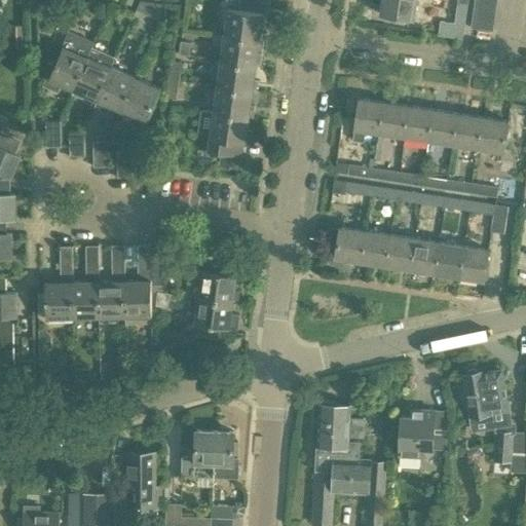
[(140,0),(137,11),(163,20),(167,5),(151,0),(140,0)]
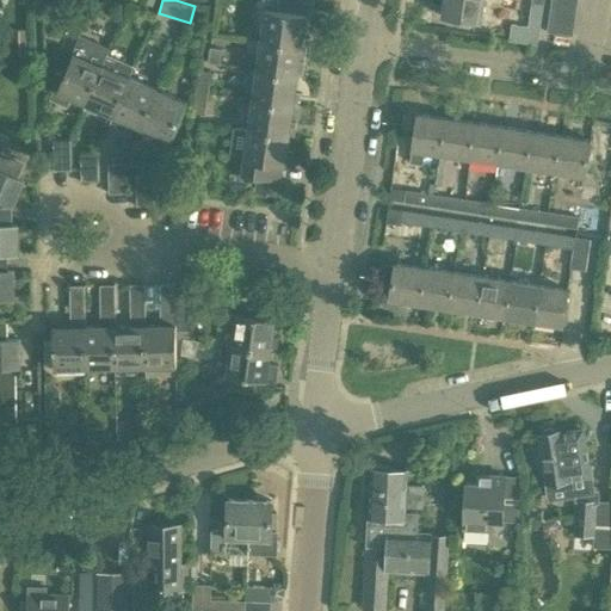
[(312,16),(314,0),(271,0),(272,0),(279,1),(278,11),(265,8),(261,39),(301,45),(308,45),(309,32),(303,32),(306,14),(312,16)]
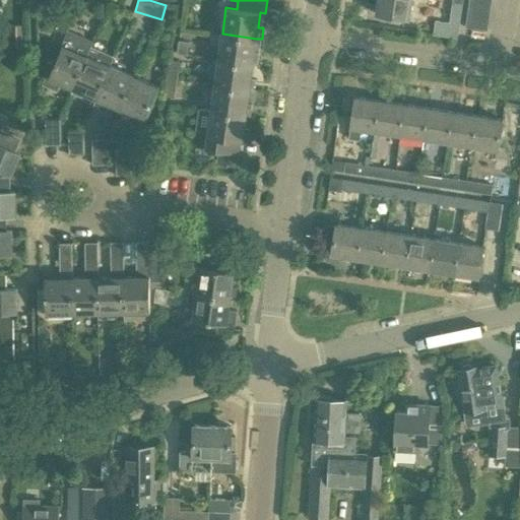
[(410,18),(412,0),(377,0),(376,13),(410,18)]
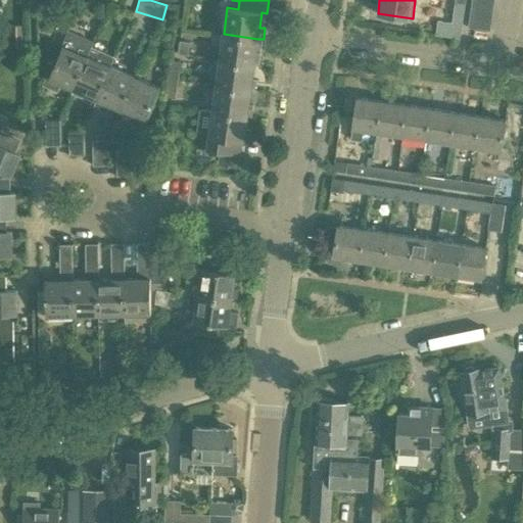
[(460,39),(466,1),(460,0),(456,0),(453,24),(437,20),(435,35),(460,39)]
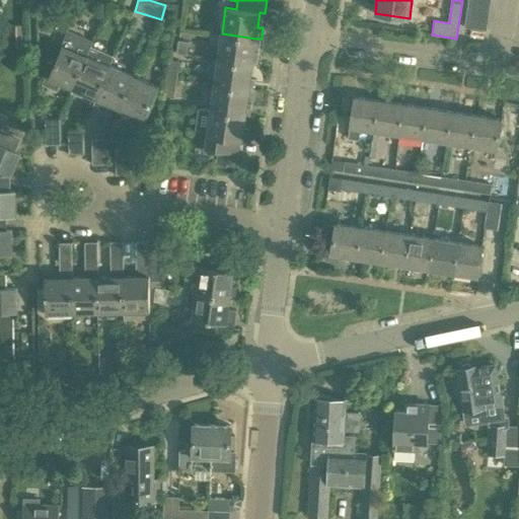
[(489,6),(467,3),(465,14),(487,18),(489,6)]
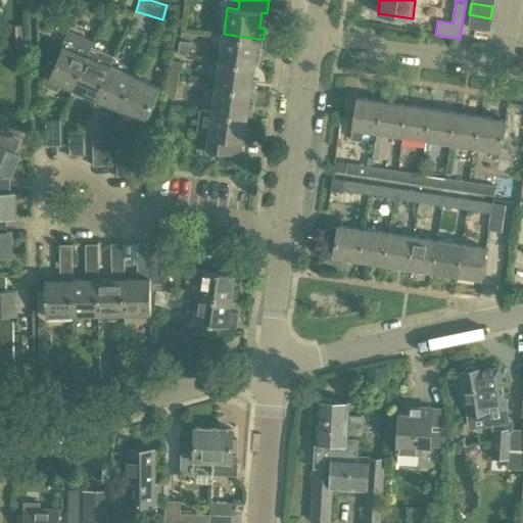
[(490,18),(469,14),(467,27),(488,30),(490,18)]
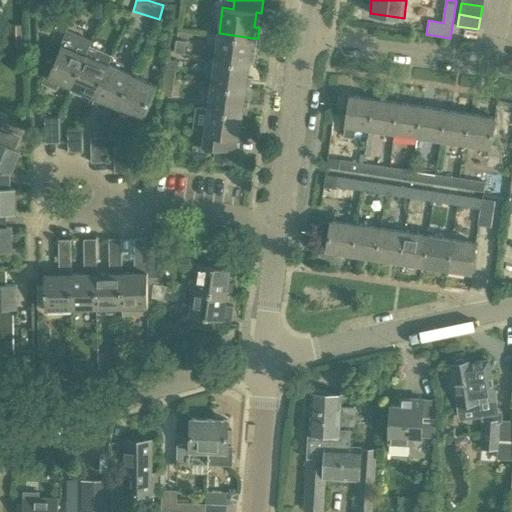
[(10,27),(10,45),(23,45),(23,27),(10,27)]
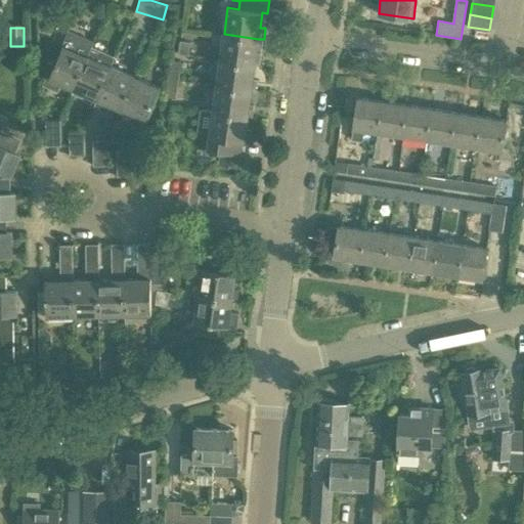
[(224,35),(214,33),(212,41),(214,44),(222,45),(220,59),(255,64),(260,66),(261,53),(256,52),(258,39),(224,34),(224,35)]
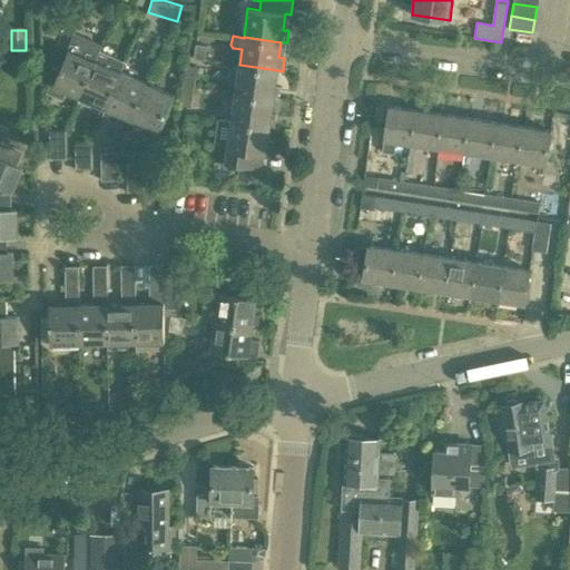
[(205,60),(207,46),(195,43),(194,59),(205,60)]
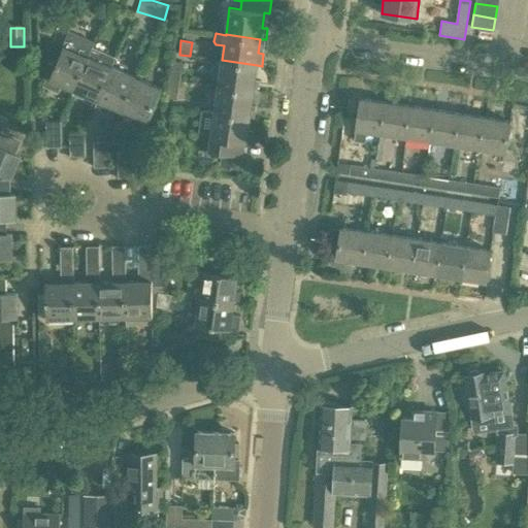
[(51,77),(47,76),(43,87),(58,93),(62,85),(73,90),(91,46),(79,42),(75,52),(63,46),(51,77)]
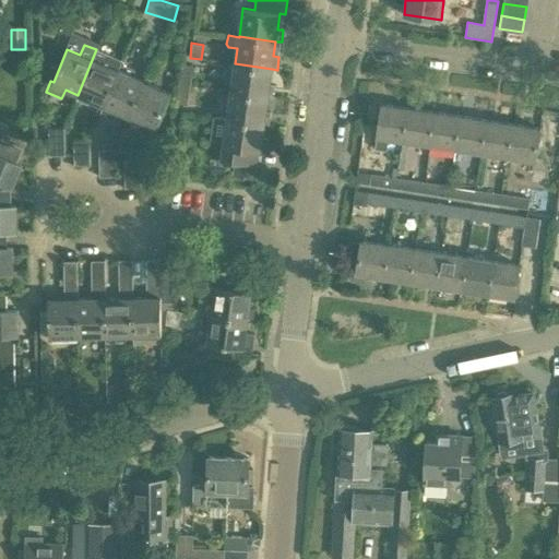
[(118,71),(122,60),(96,49),(78,95),(75,99),(87,104),(90,99),(102,105),(117,71),(118,71)]
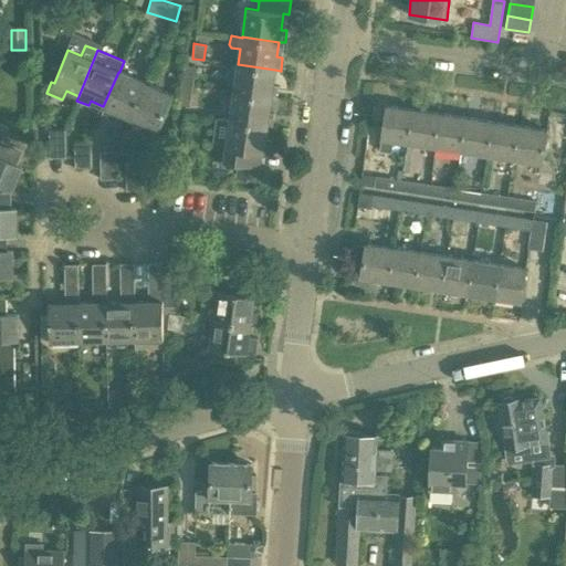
[(276,98),(279,84),(273,84),(275,70),(238,64),(234,92),(271,97),(276,98)]
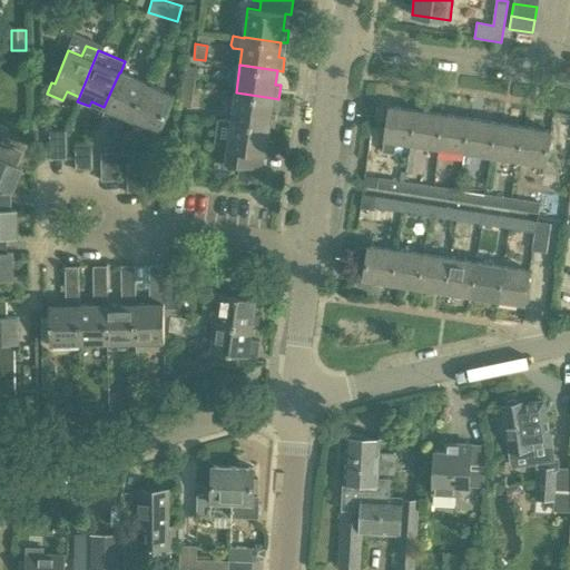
[(194,87),(196,67),(186,66),(184,86),(194,87)]
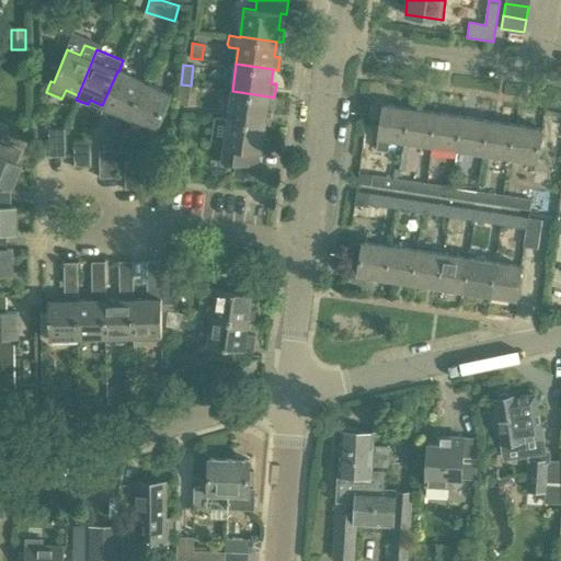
[(144,82),(118,71),(117,71),(102,105),(101,110),(113,115),(114,110),(129,116),(144,82)]
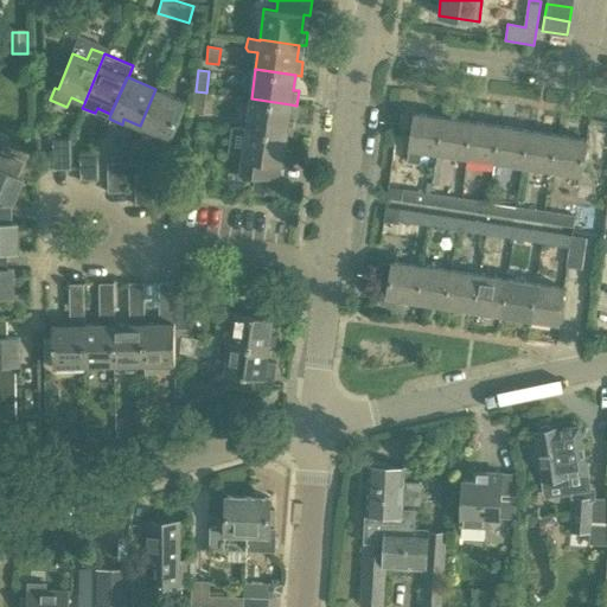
[(170,138),(185,101),(155,89),(140,126),(138,132),(151,136),(152,131),(170,138)]
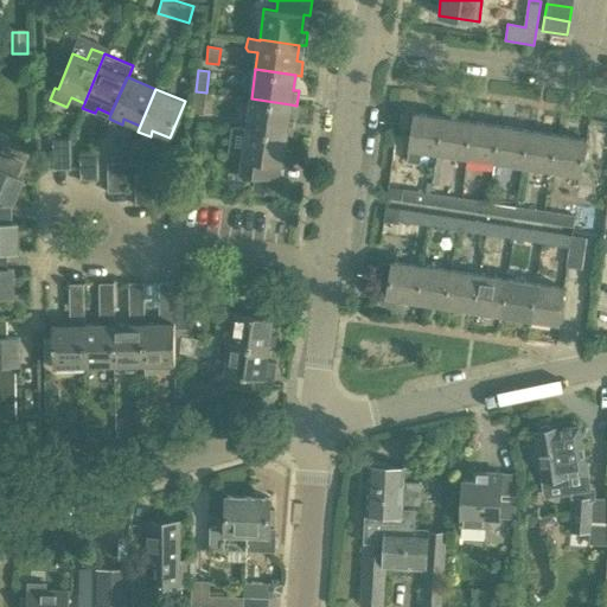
[(204,113),(206,93),(196,91),(193,112),(204,113)]
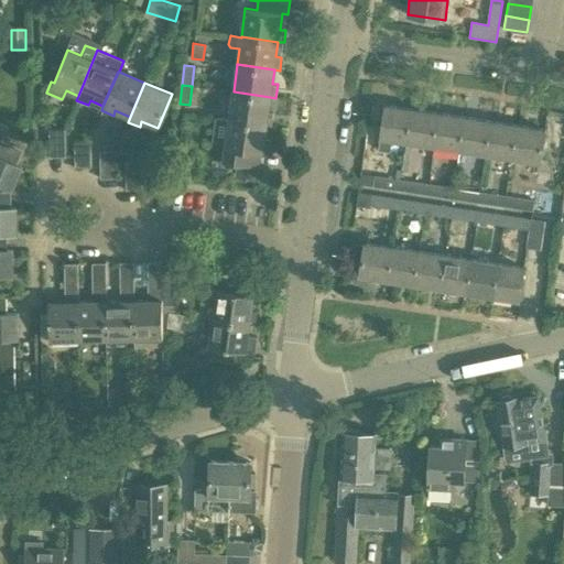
[(272,126),(273,111),(269,111),(270,97),(234,91),(230,120),(267,125),(272,126)]
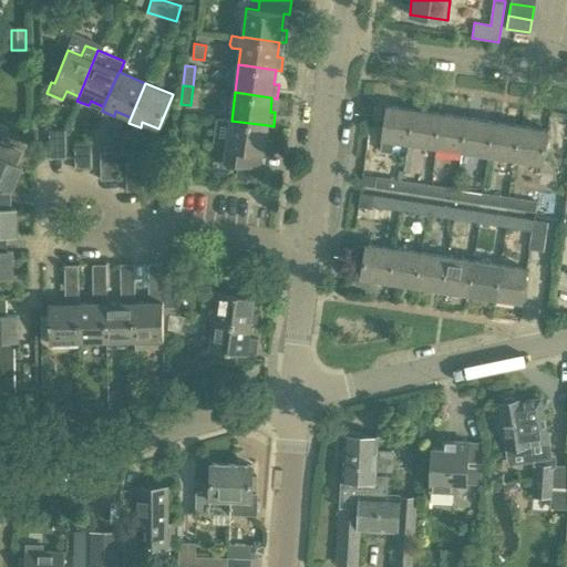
[(410,142),(414,110),(388,105),(381,150),(392,152),(394,140),(410,142)]
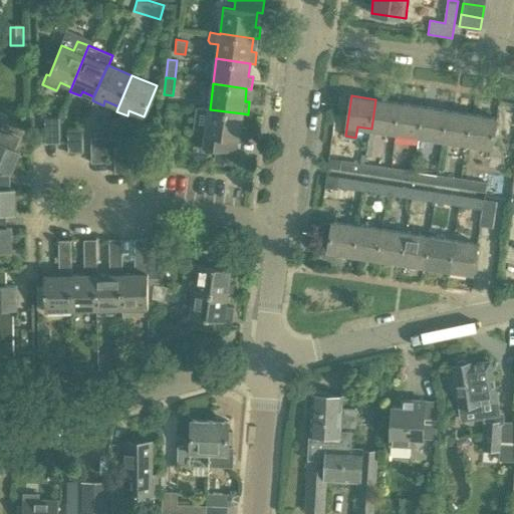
[(396,133),(400,103),(375,99),(371,129),(396,133)]
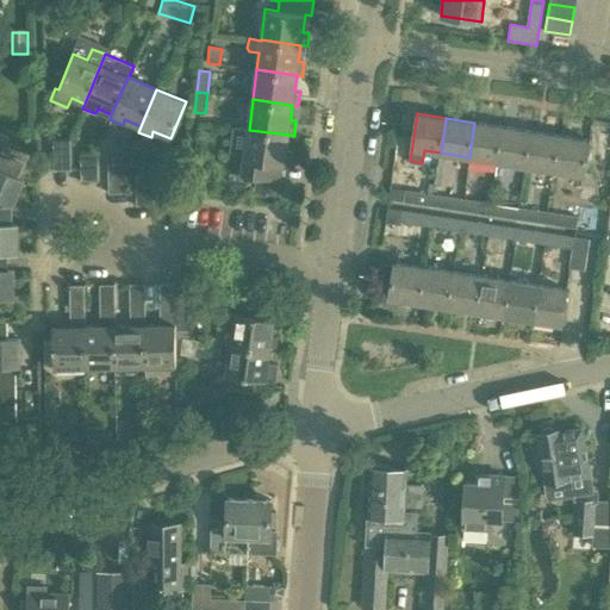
[(497,162),(503,126),(474,123),(470,157),(497,162)]
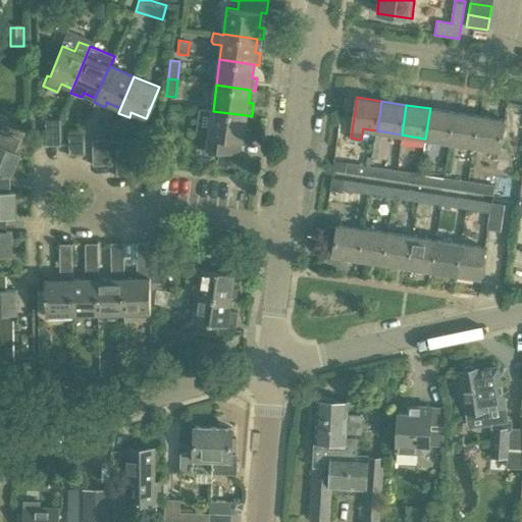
[(450,142),(455,112),(430,108),(425,139),(450,142)]
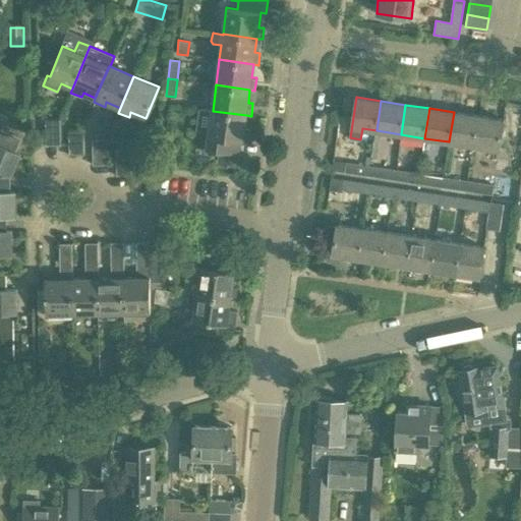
[(213,111),(199,109),(196,131),(209,132),(207,148),(221,150),(235,152),(236,152),(238,140),(248,142),(249,129),(244,128),(246,115),(213,111)]
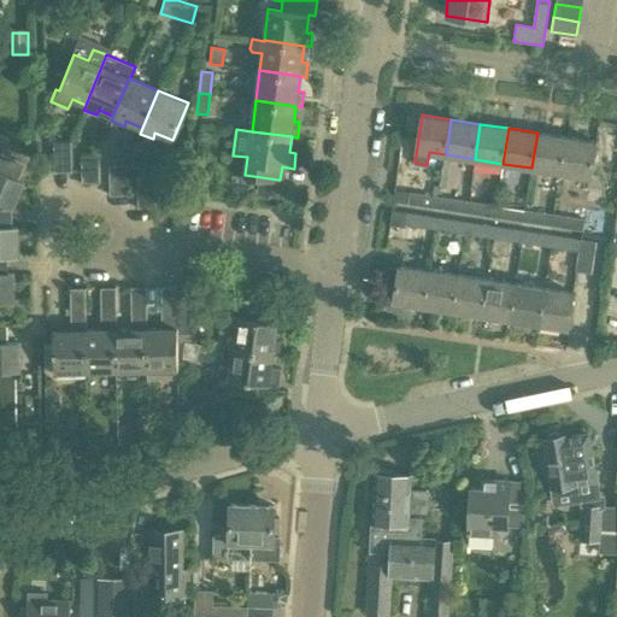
[(560,172),(565,137),(538,133),(532,168),(560,172)]
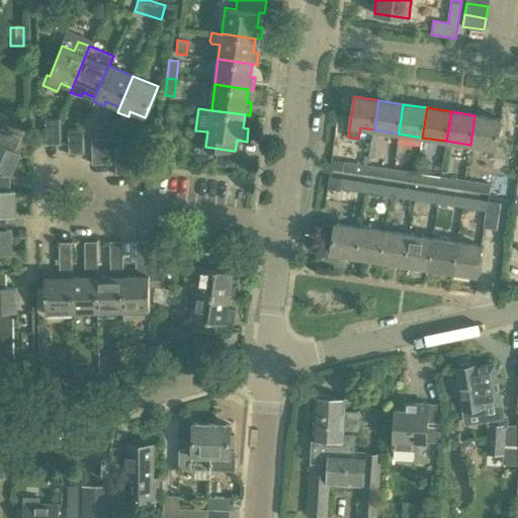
[(0,134),(8,116),(0,113),(0,171),(9,176),(19,153),(0,144),(0,134)]
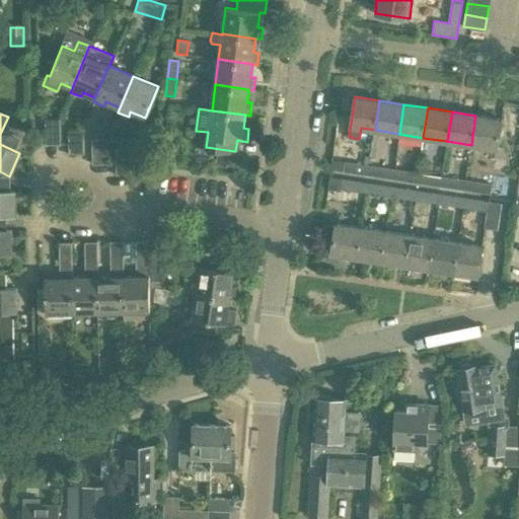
[(496,149),(501,120),(475,116),(471,145),(496,149)]
